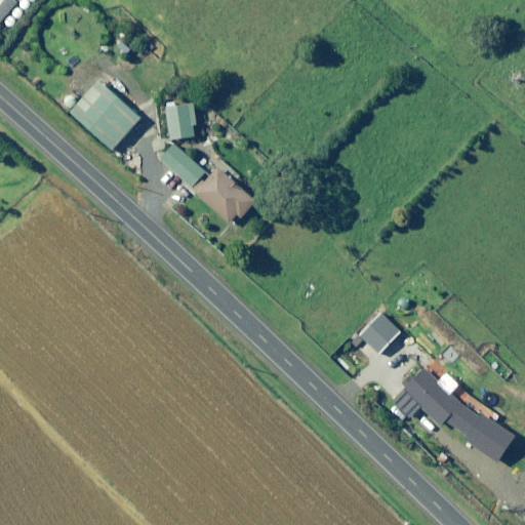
[(0,0),(0,26),(16,4),(11,0),(0,0)]
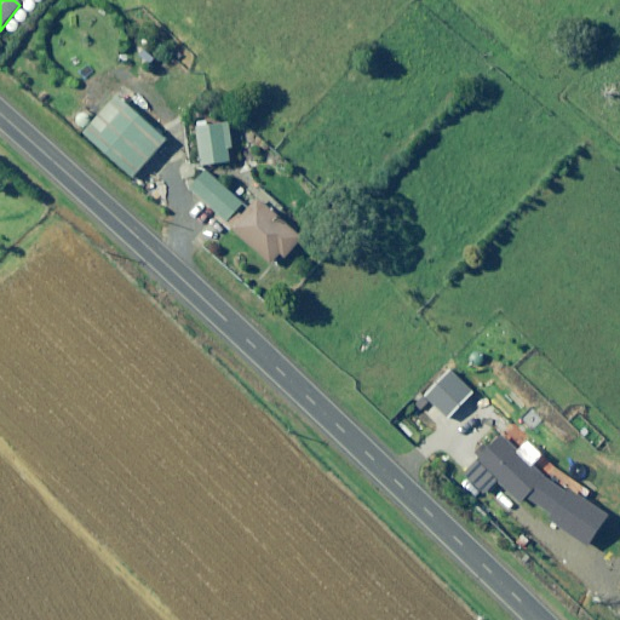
[(137,98),(126,87),(85,133),(135,178),(168,142),(130,107),(137,98)]
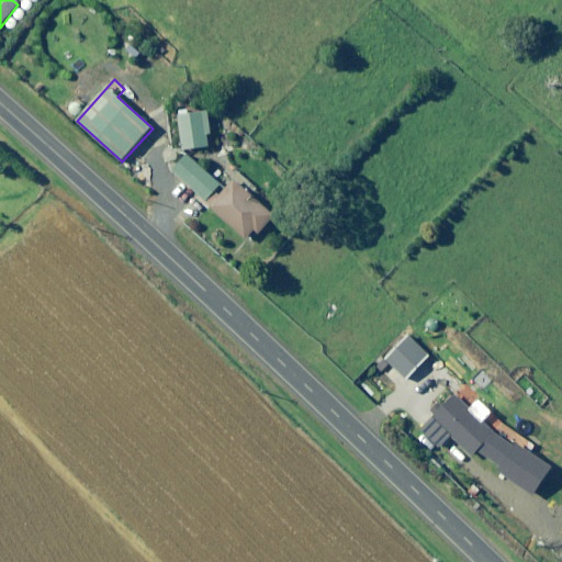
[(183,150),(211,147),(210,137),(214,136),(212,112),(180,115),(183,150)]
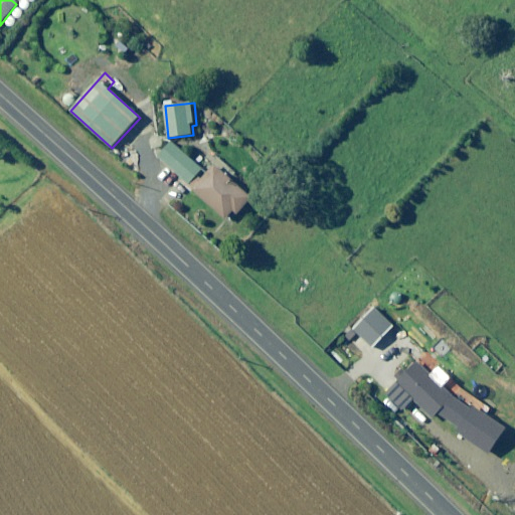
[(202,169),(172,143),(159,158),(188,184),(202,169)]
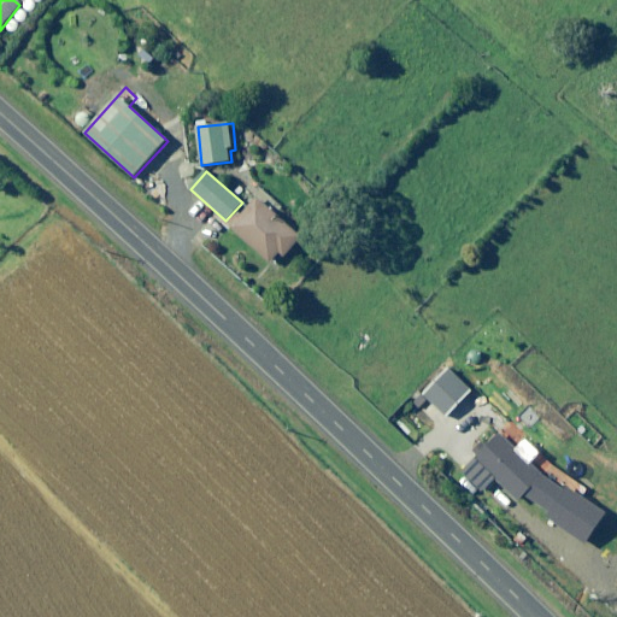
[(230,231),(231,229),(271,263),(281,253),(286,257),(304,238),(253,193),(227,224),(224,227),(230,231)]
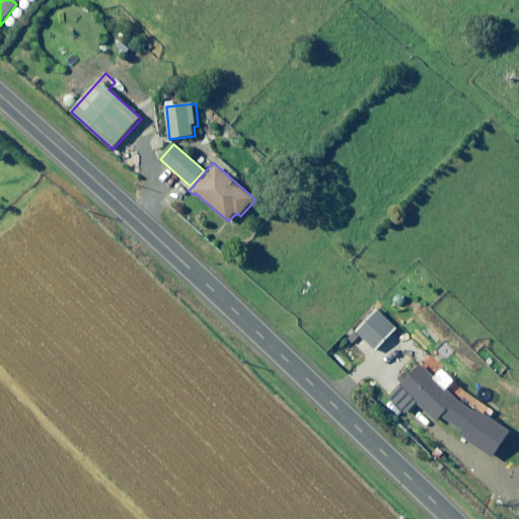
[(398,328),(379,311),(358,335),(376,352),(398,328)]
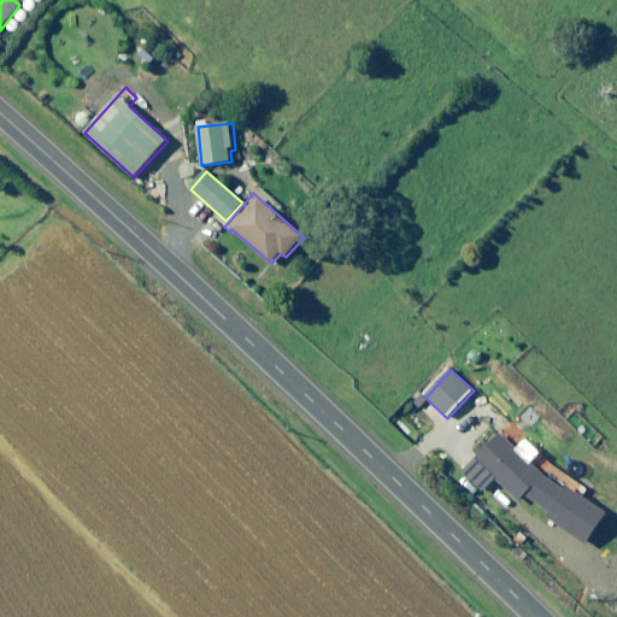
[(489,425),(475,439),(483,447),(474,457),(518,501),(553,468),(500,415),(489,425)]
